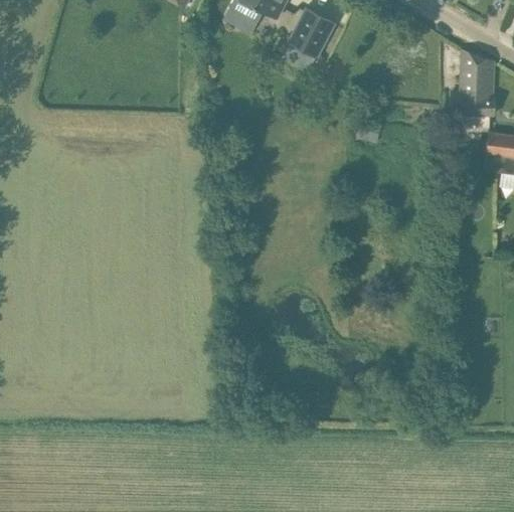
[(165,0),(184,10),(189,0),(165,0)]
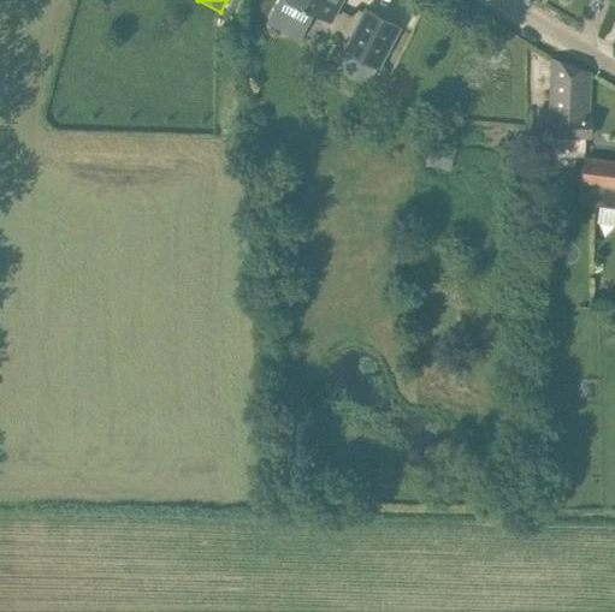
[(284,0),(284,1),(329,25),(342,0),(284,0)]
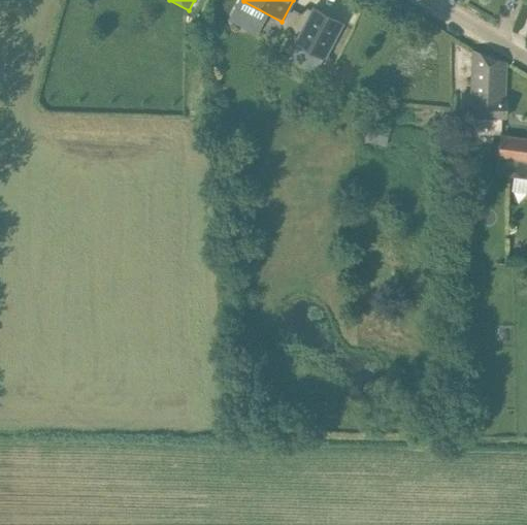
[(313,9),(294,46),(323,61),(342,25),(313,9)]
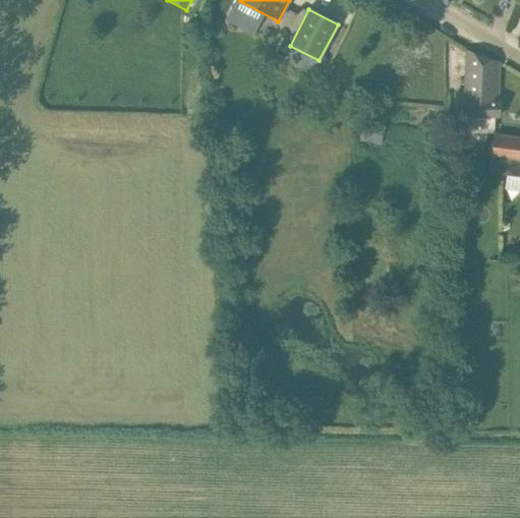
[(497,65),(466,53),(464,95),(457,95),(456,118),(497,118),(498,101),(496,101),(497,65)]
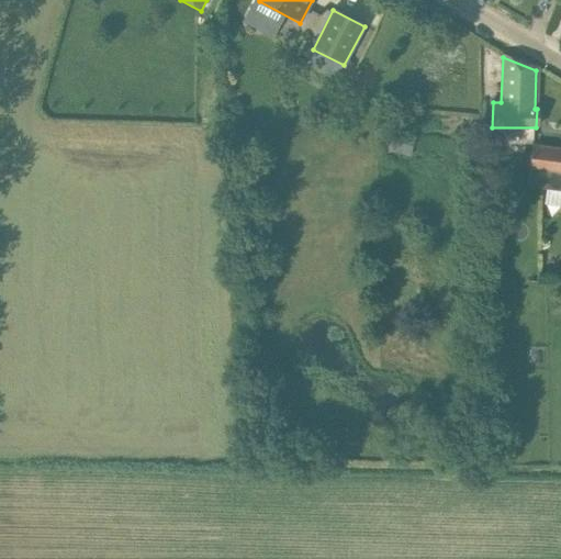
[(388,154),(411,156),(413,136),(391,133),(388,154)]
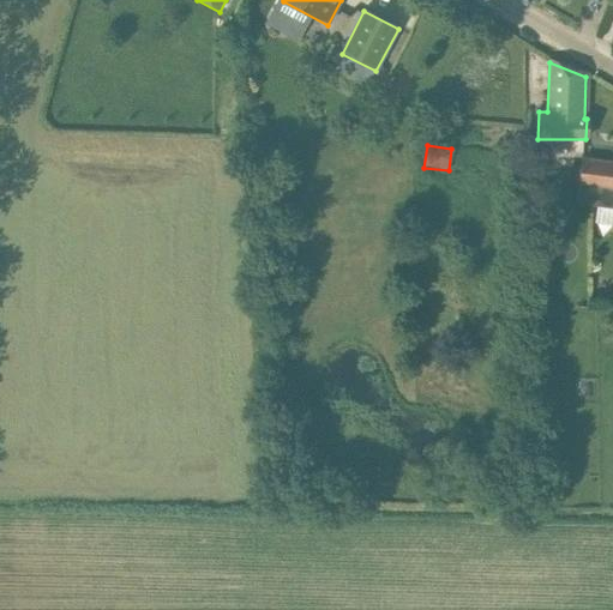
[(612,164),(582,161),(576,200),(612,205),(612,164)]
